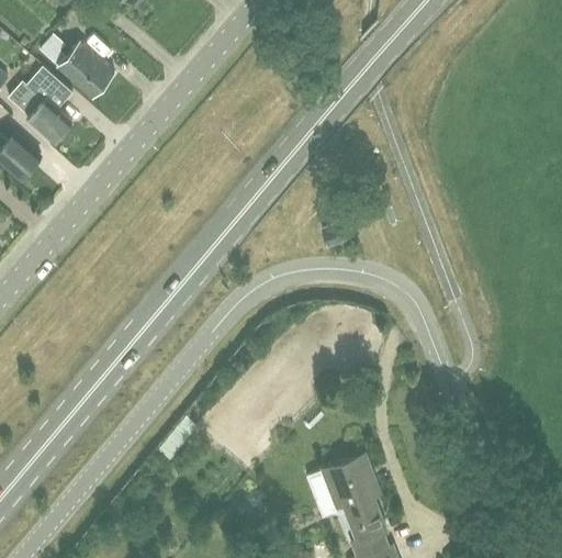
[(92,100),(114,75),(79,45),(57,70),(92,100)]
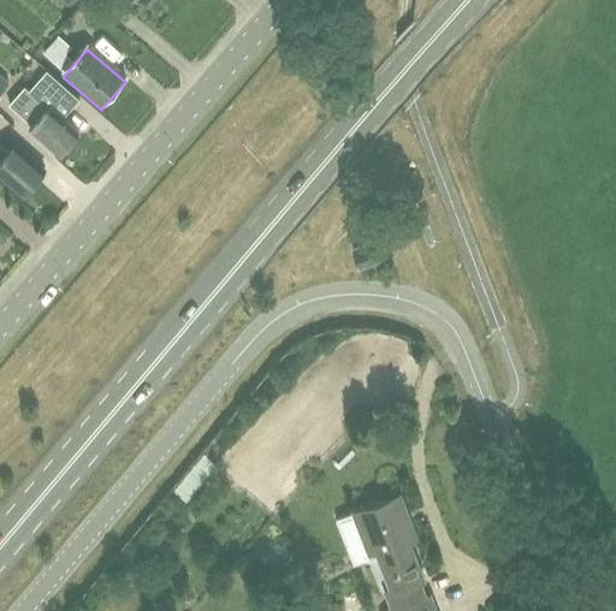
[(0,96),(11,85),(0,76),(0,96)]
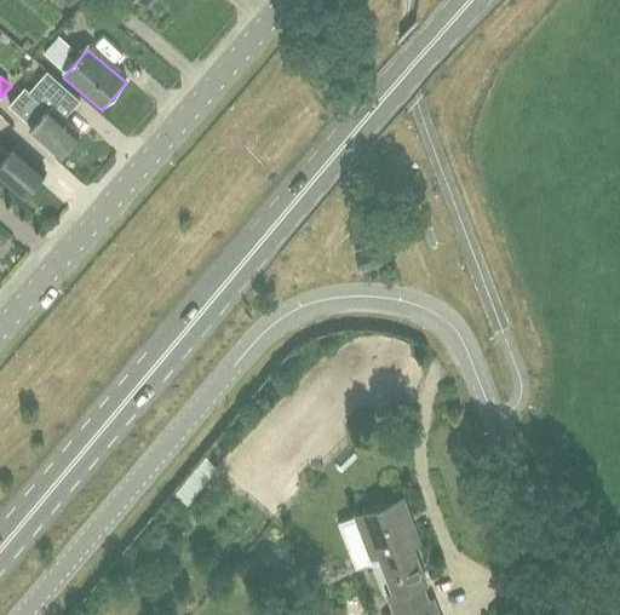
[(47,113),(24,92),(9,110),(33,131),(30,134),(59,159),(80,136),(50,110),(47,113)]
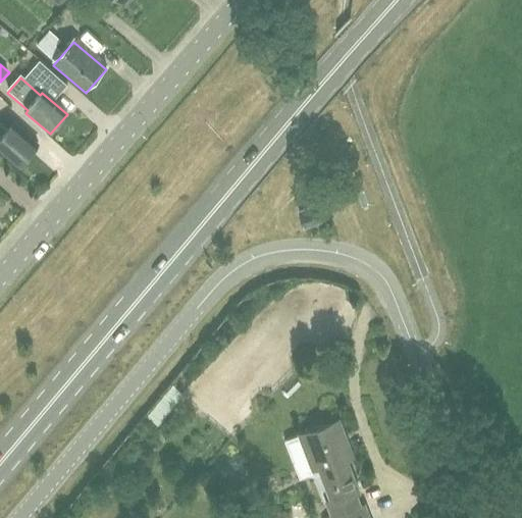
[(0,153),(18,169),(38,147),(14,126),(7,134),(1,127),(0,127),(0,153)]
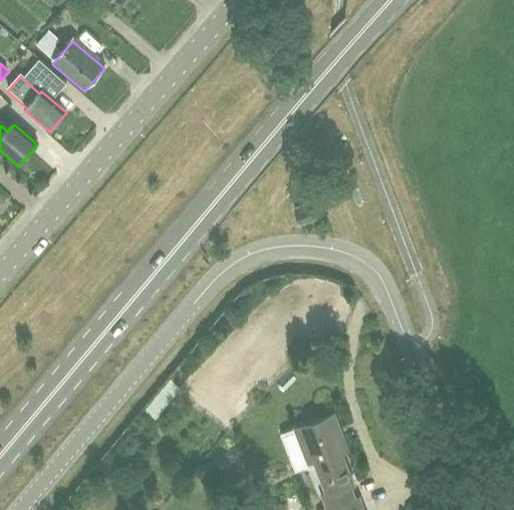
[(354,486),(327,419),(294,433),(308,467),(315,465),(327,495),(322,497),(327,509),(358,509),(350,487),(354,486)]
